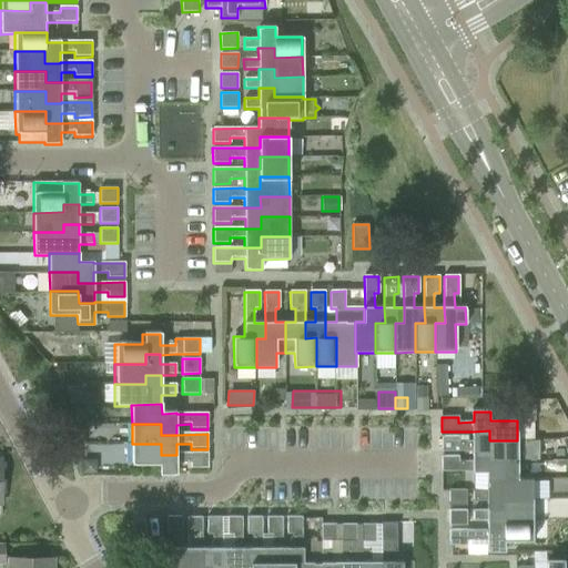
[(442,452),(474,452),(474,450),(489,450),(489,460),(517,460),(517,459),(534,459),(534,440),(517,440),(489,440),(489,430),(473,432),(473,442),(459,442),(459,437),(440,437),(442,452)]
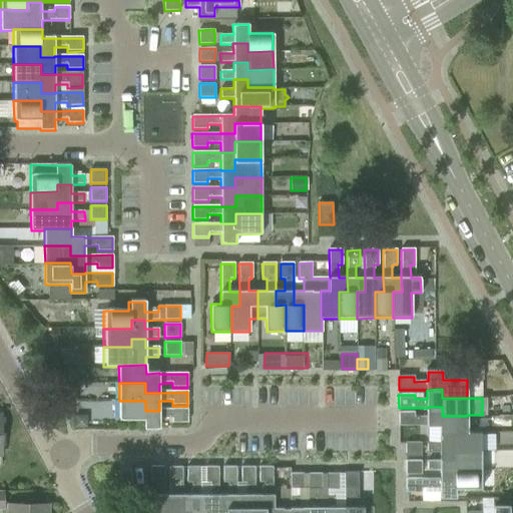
[(145,401),(119,401),(119,421),(144,421),(145,430),(160,429),(159,419),(172,419),(173,424),(187,424),(187,410),(159,411),(145,411),(145,401)]
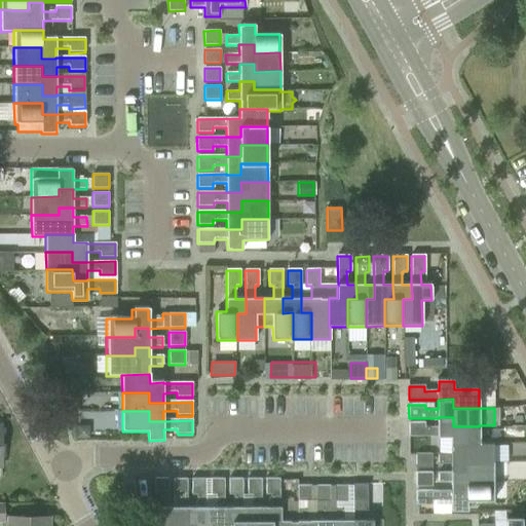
[(452,438),(452,445),(479,445),(479,426),(453,426),(453,417),(439,417),(439,418),(439,427),(425,427),(425,422),(409,422),(409,438),(439,438),(452,438)]
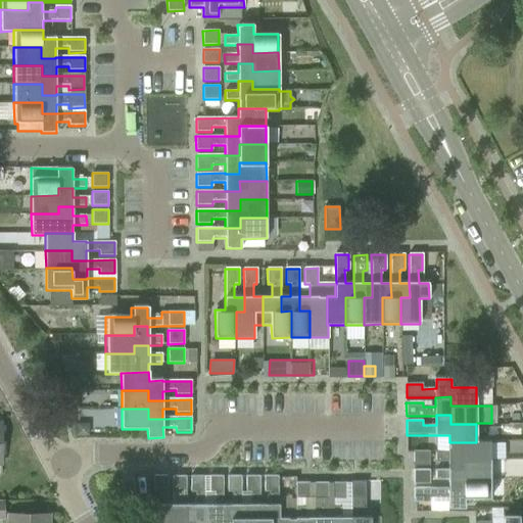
[(510,475),(522,474),(522,438),(508,440),(510,475)]
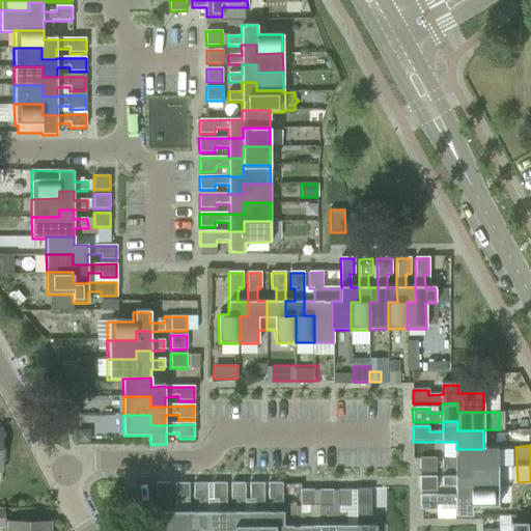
[(456,468),(456,477),(471,477),(471,468),(499,468),(499,449),(483,449),(456,449),(456,458),(443,458),(443,469),(456,468)]
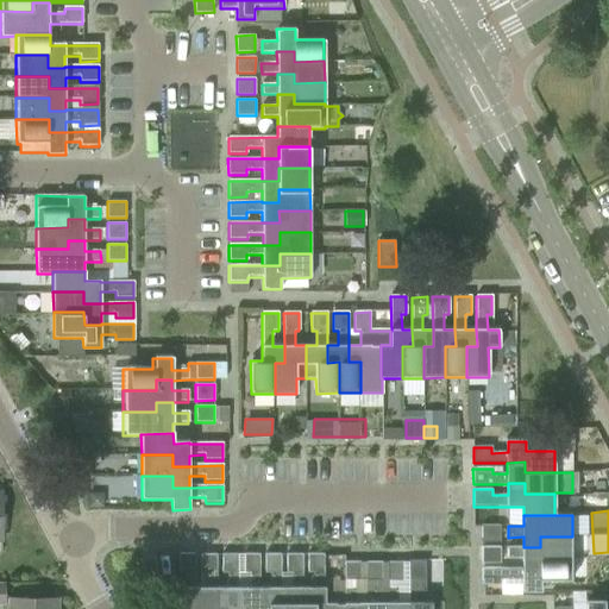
[(482,526),(481,542),(501,542),(501,526),(482,526)]
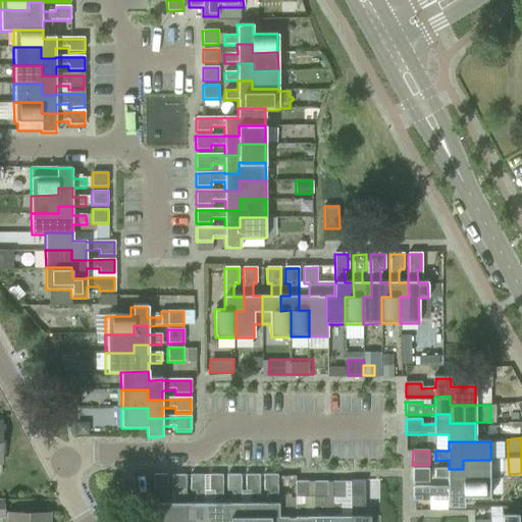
[(449,478),(449,488),(464,488),(464,479),(490,478),(490,460),(463,460),(463,469),(449,469),(435,469),(435,478),(449,478)]
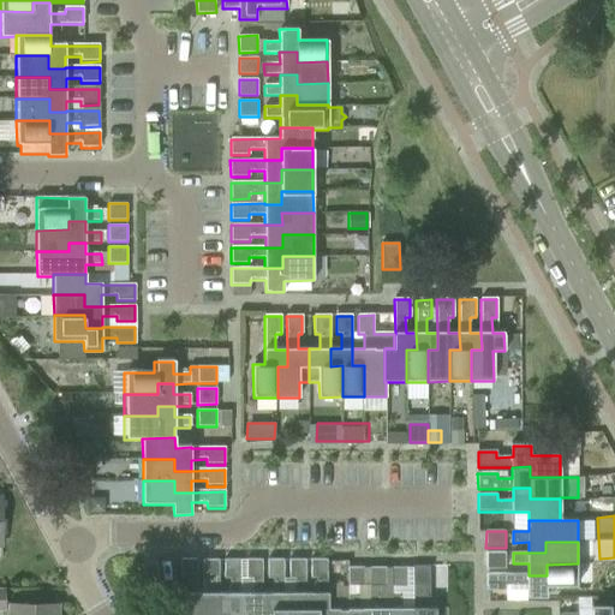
[(487,553),(487,569),(505,568),(506,553),(487,553)]
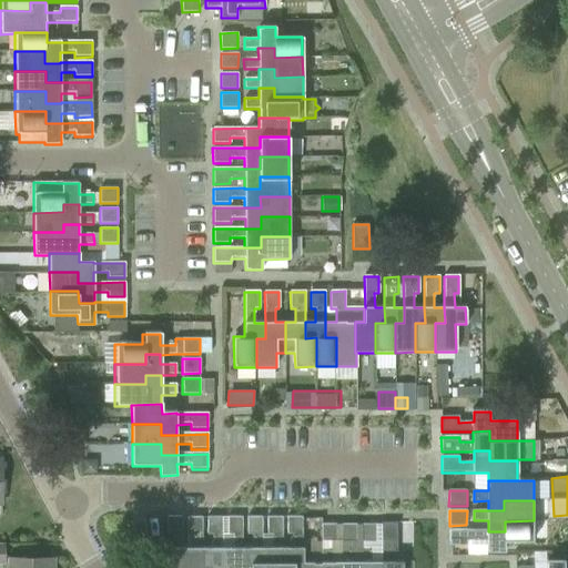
[(262,550),(262,566),(273,566),(272,567),(292,567),(293,566),(282,566),(282,550),(282,518),(266,519),(266,536),(272,536),(272,550),(262,550)]
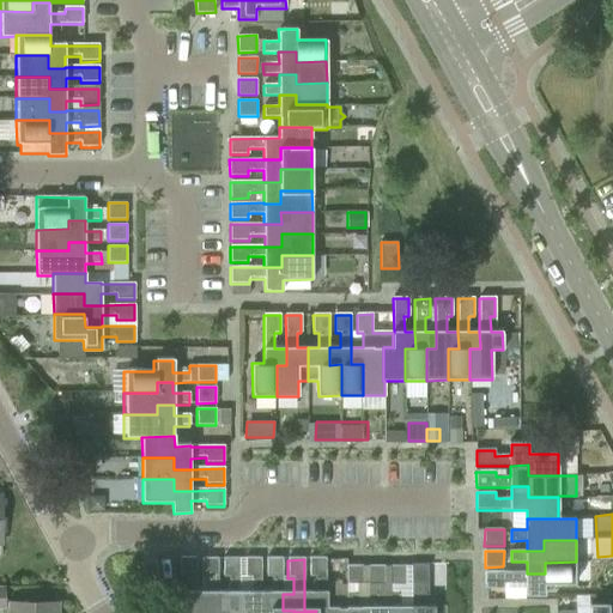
[(207,612),(208,612),(196,612),(196,595),(196,560),(180,560),(181,580),(186,580),(187,595),(174,595),(174,612),(169,612),(168,612),(207,612)]
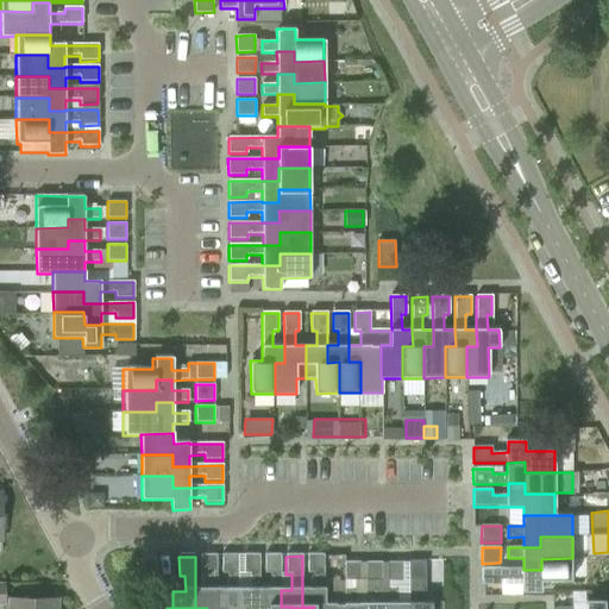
[(206,608),(227,608),(228,608),(217,608),(217,591),(217,557),(201,557),(201,576),(207,576),(207,591),(195,591),(195,608),(207,608),(206,608)]
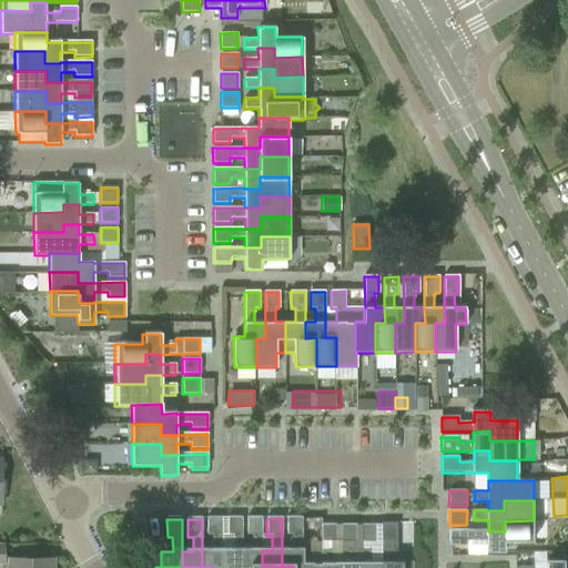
[(212,567),(232,567),(233,567),(222,567),(221,550),(222,550),(221,519),(206,519),(208,537),(212,537),(212,551),(202,551),(202,567),(213,567),(212,567)]
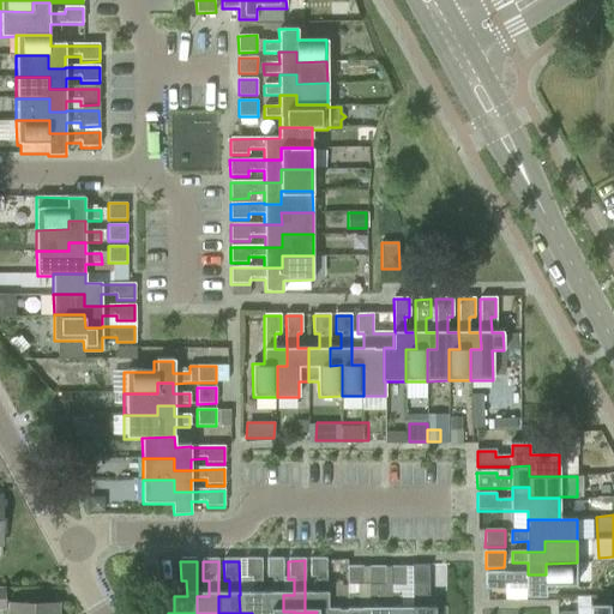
[(251,613),(272,613),(274,613),(262,613),(262,595),(262,561),(245,561),(245,579),(251,579),(251,595),(240,595),(239,595),(240,613),(252,613),(251,613)]
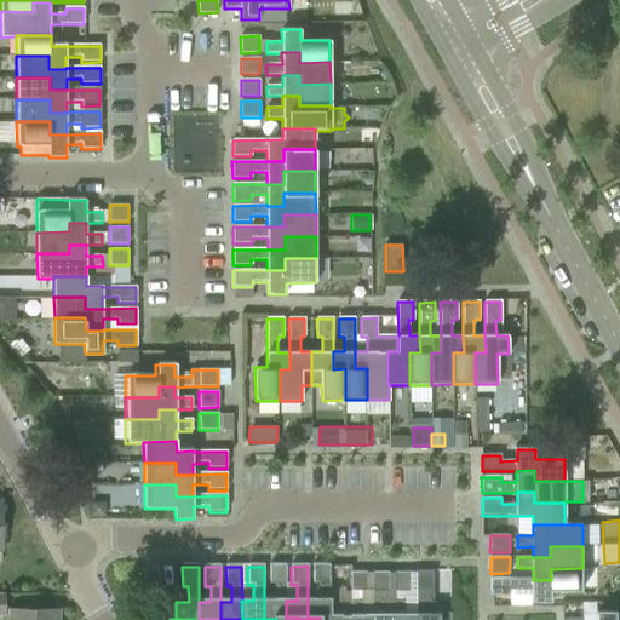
[(264,601),(264,619),(276,619),(275,619),(297,619),(298,618),(286,618),(286,601),(286,585),(286,567),(269,567),(269,585),(275,585),(275,601),(264,601)]
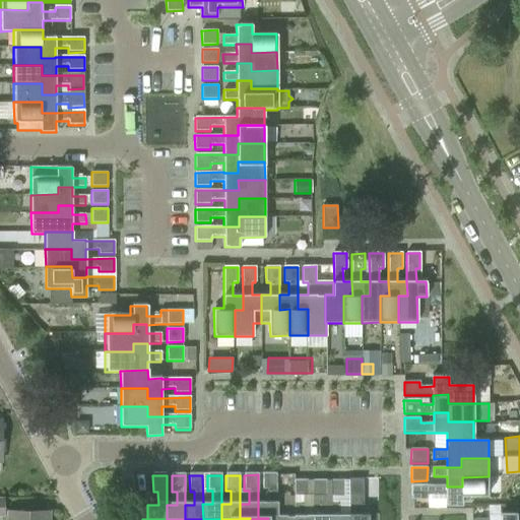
[(258,504),(258,518),(268,518),(267,519),(285,519),(285,516),(277,516),(276,475),(263,475),(263,491),(267,491),(267,504),(258,504)]
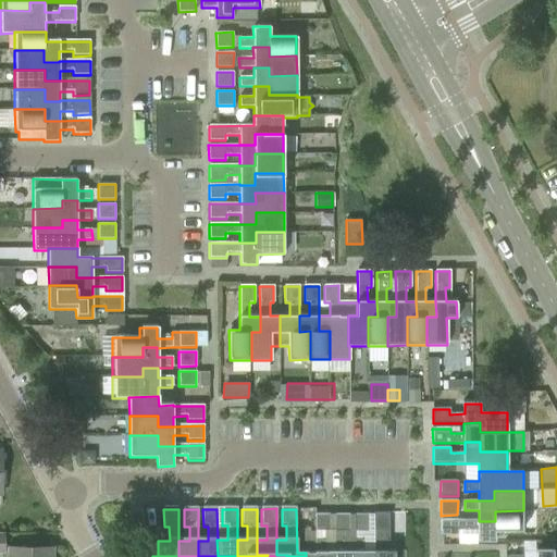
[(479,521),(465,521),(465,520),(441,520),(441,535),(458,535),(458,530),(465,530),(465,531),(479,531),(479,542),(496,542),(496,533),(523,532),(523,510),(495,511),(495,521),(479,521)]
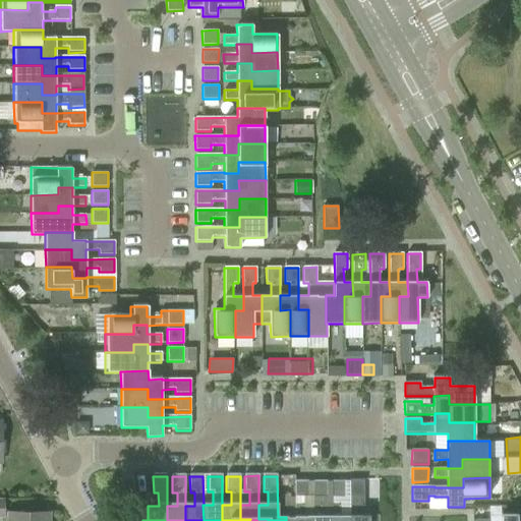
[(308,480),(295,480),(294,497),(308,497),(308,480)]
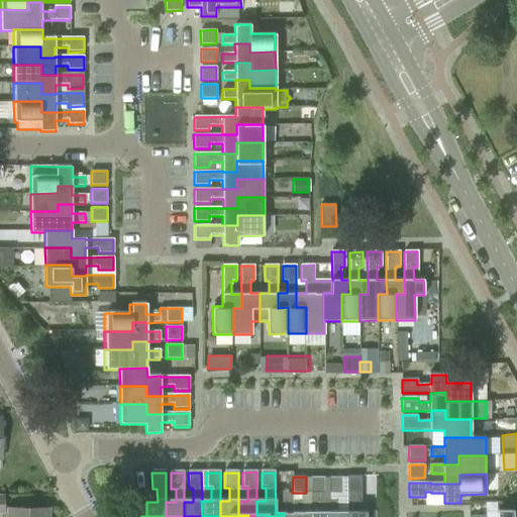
[(311,477),(311,493),(324,493),(324,477),(311,477)]
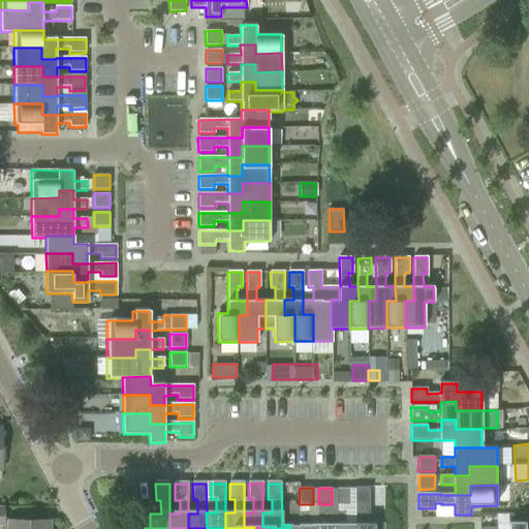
[(337,488),(337,504),(350,504),(350,488),(337,488)]
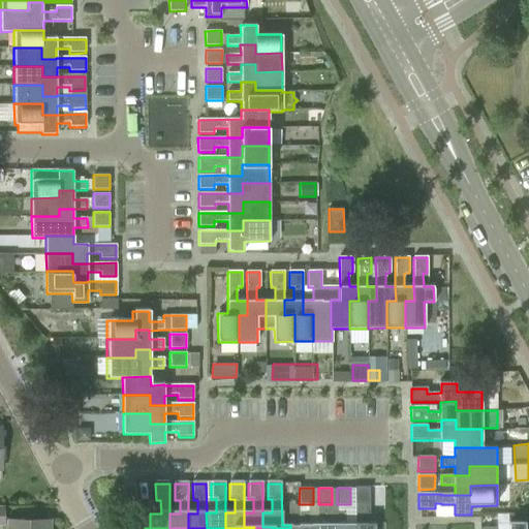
[(354,488),(354,504),(369,504),(369,488),(354,488)]
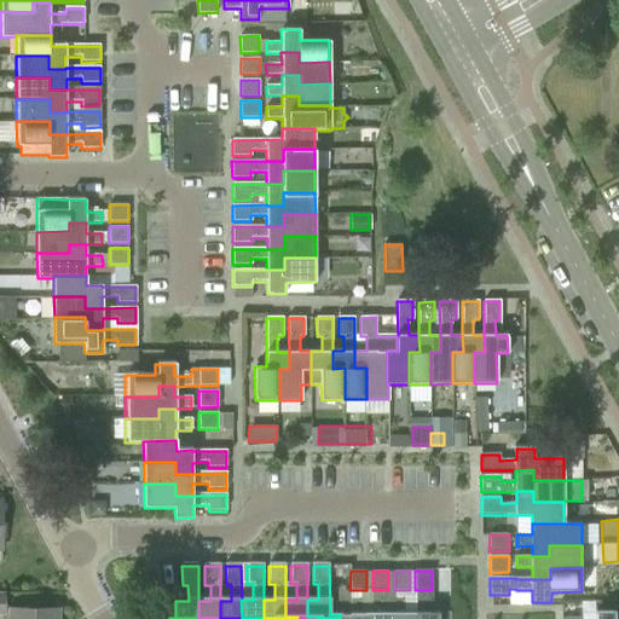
[(439,618),(440,614),(432,614),(426,614),(426,606),(432,606),(432,590),(415,590),(415,597),(415,614),(416,614),(415,618),(439,618)]
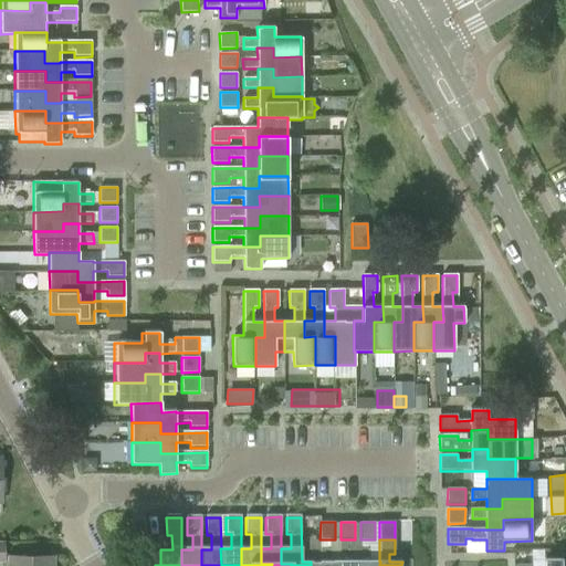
[(341,547),(341,562),(341,565),(359,565),(359,562),(350,562),(350,546),(341,547)]
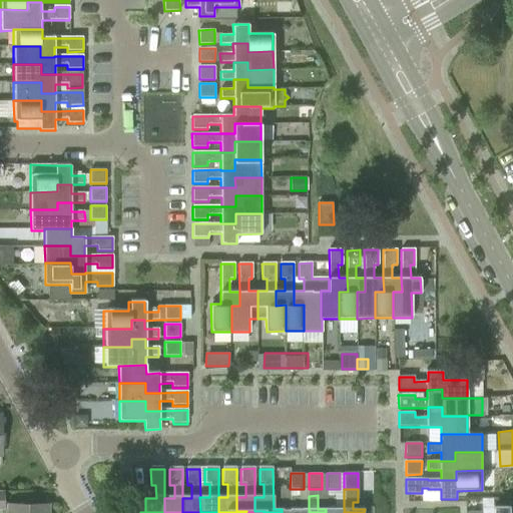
[(282,512),(309,512),(309,509),(299,509),(299,496),(290,496),(291,509),(282,509),(282,512)]
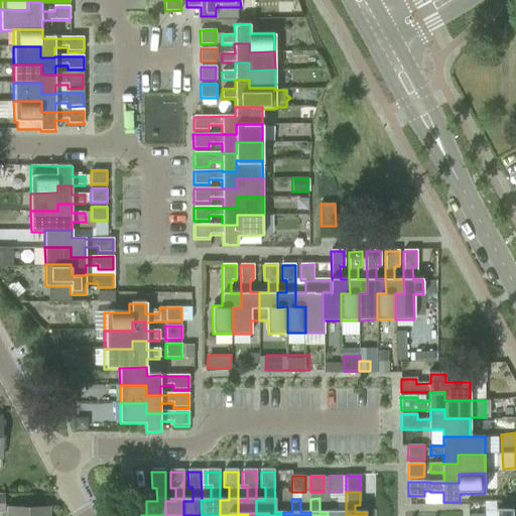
[(346,515),(347,512),(346,512),(337,512),(337,499),(328,499),(328,512),(328,515),(346,515)]
